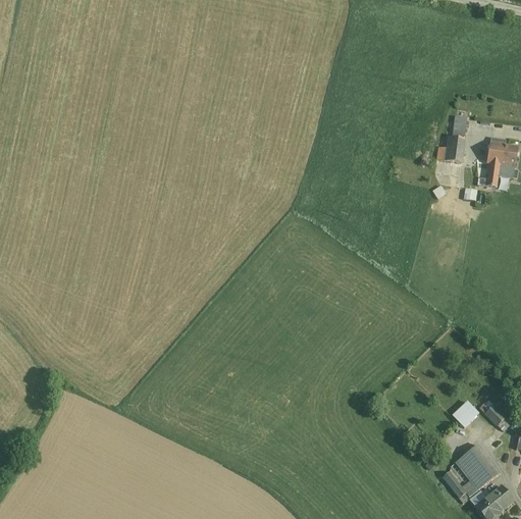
[(465,117),(455,115),(452,137),(463,138),(465,117)]
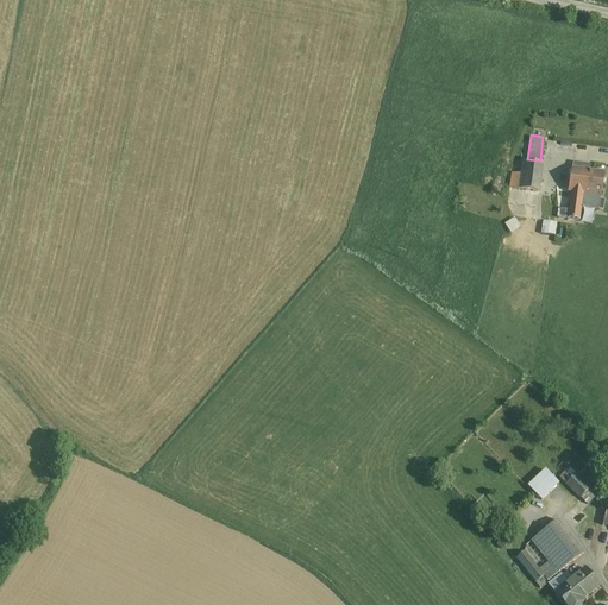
[(527,159),(521,158),(520,171),(518,187),(537,189),(540,161),(527,159)]
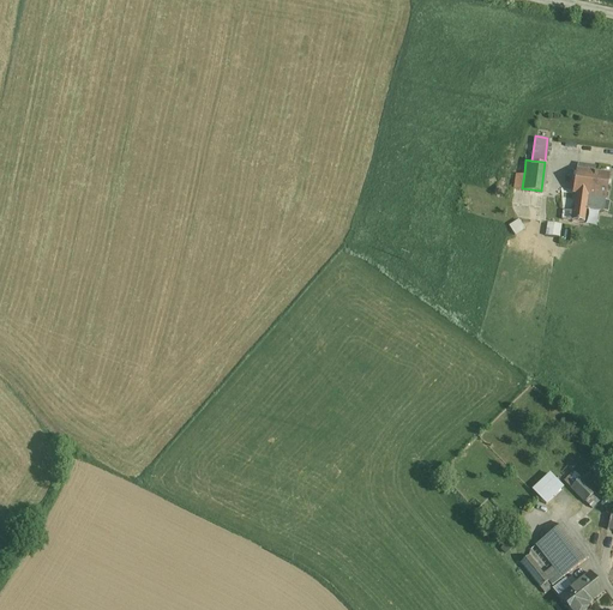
[(595,163),(588,163),(587,168),(576,167),(571,191),(575,191),(572,209),(571,218),(583,219),(586,206),(602,209),(608,170),(594,169),(595,163)]
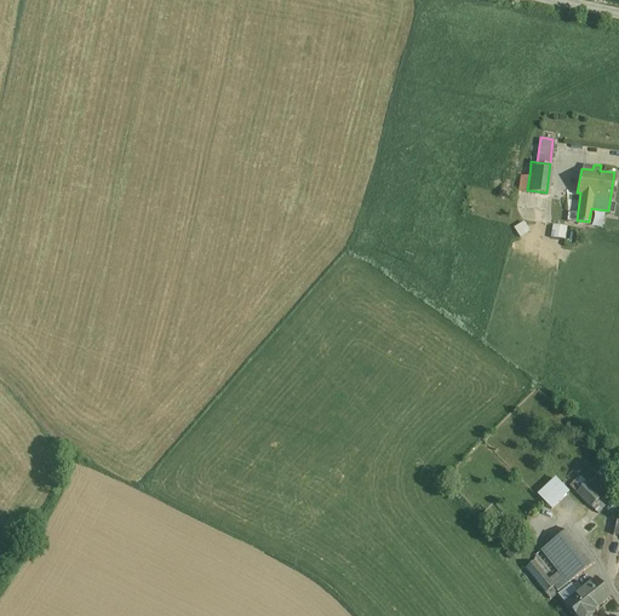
[(529,174),(520,173),(519,189),(527,190),(529,174)]
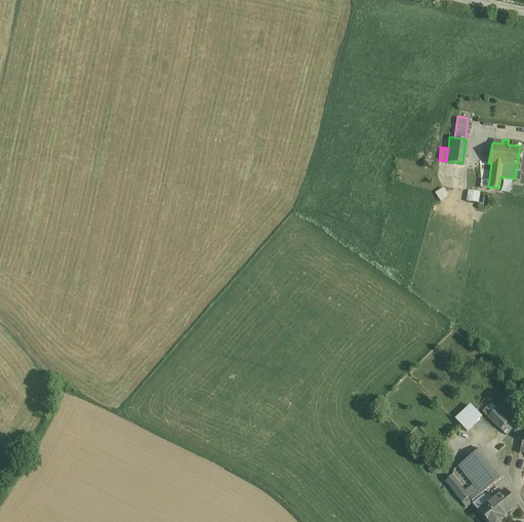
[(489,178),(480,177),(479,186),(488,187),(489,178)]
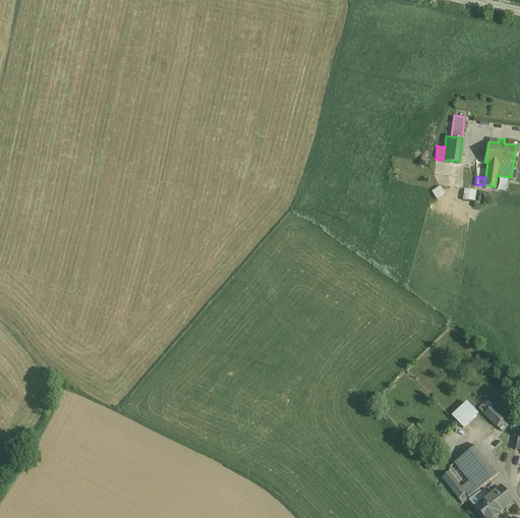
[(441,184),(430,189),(436,198),(446,192),(441,184)]
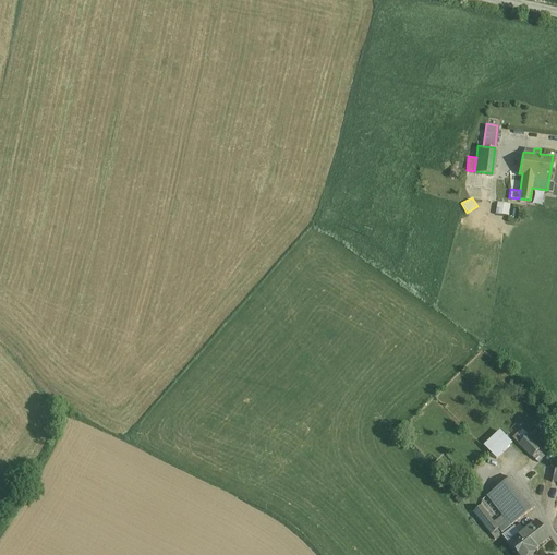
[(496,201),(495,213),(507,214),(509,202),(496,201)]
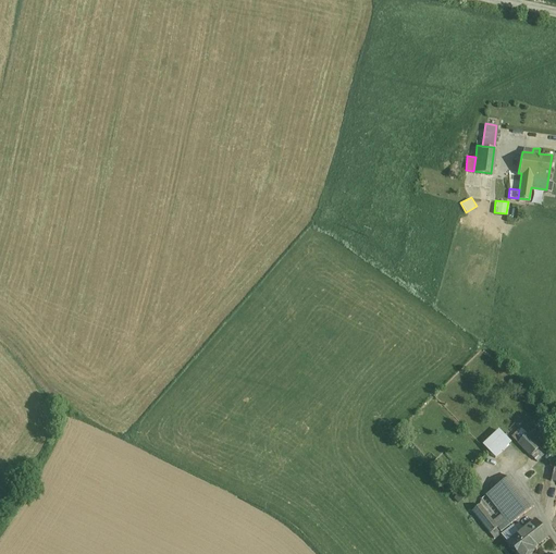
[(498,425),(480,443),(486,450),(495,458),(514,441),(504,430),(498,425)]
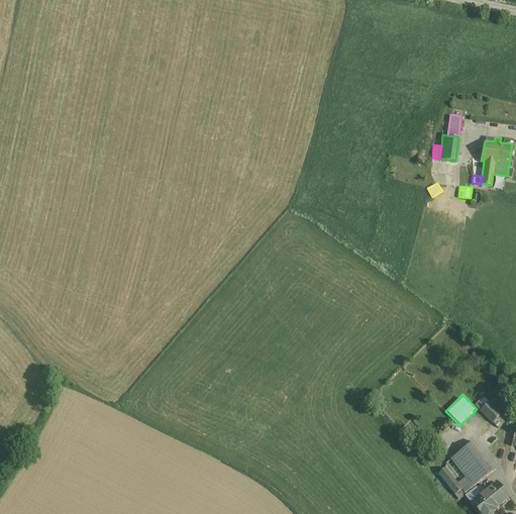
[(500,412),(483,396),(480,399),(475,404),(492,421),(500,412)]
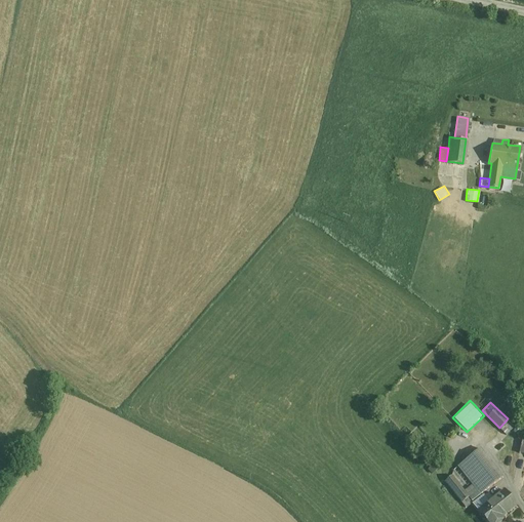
[(508,419),(499,428),(506,433),(514,425),(508,419)]
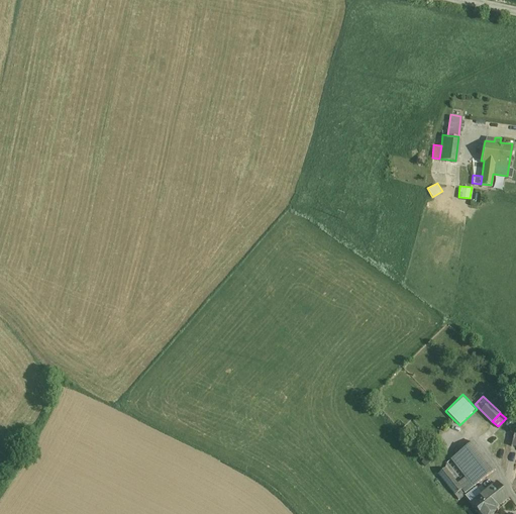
[(494,468),(472,439),(449,456),(450,457),(465,475),(472,485),(494,468)]
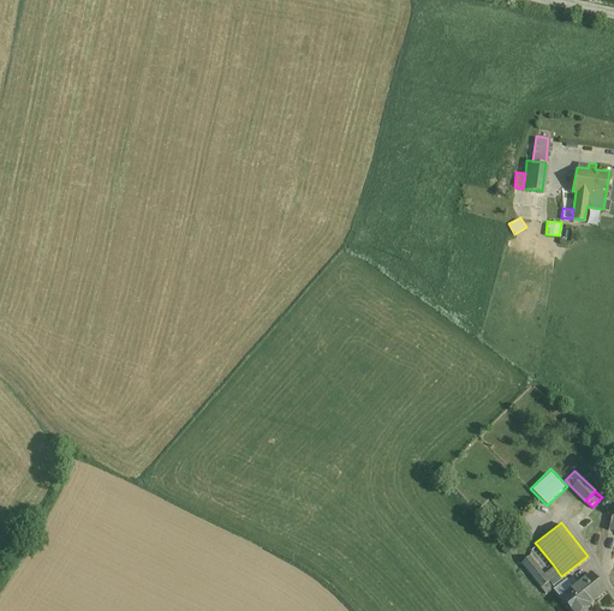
[(543,573),(529,553),(520,561),(544,592),(549,587),(552,585),(548,580),(548,579),(543,573)]
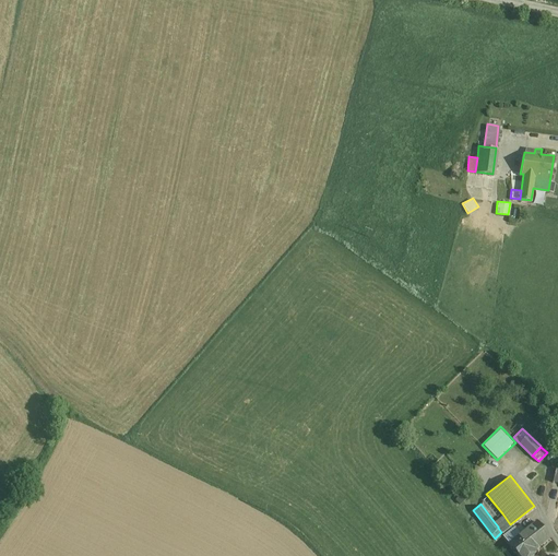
[(502,513),(494,521),(498,527),(498,528),(501,532),(510,524),(502,513)]
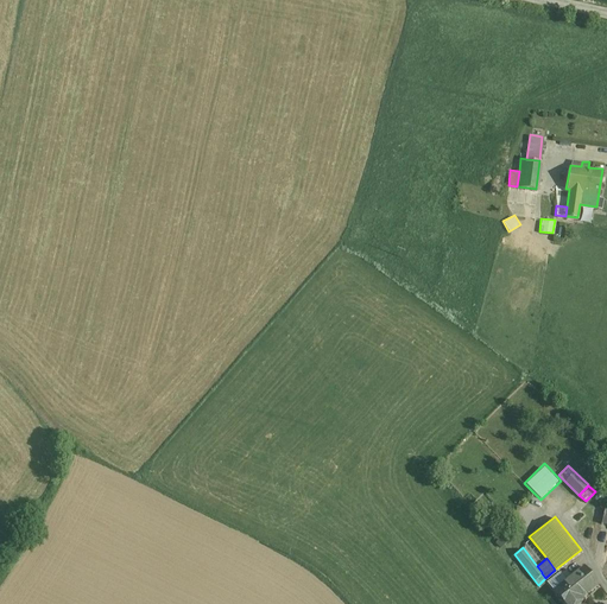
[(566,578),(560,571),(560,570),(547,580),(552,589),(564,603),(576,603),(582,601),(580,597),(594,586),(596,583),(583,565),(566,578)]
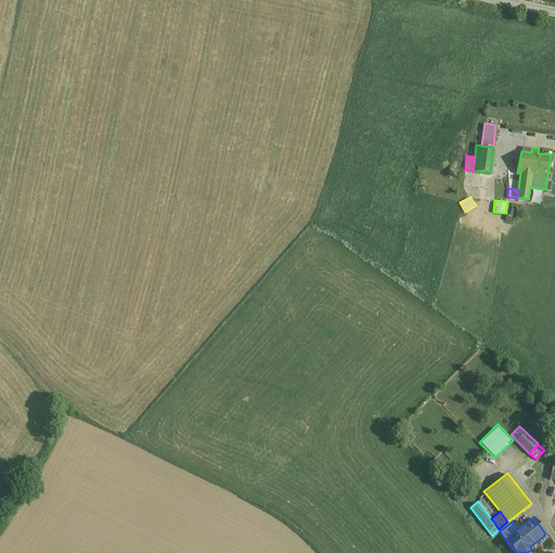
All buildings are outlined.
